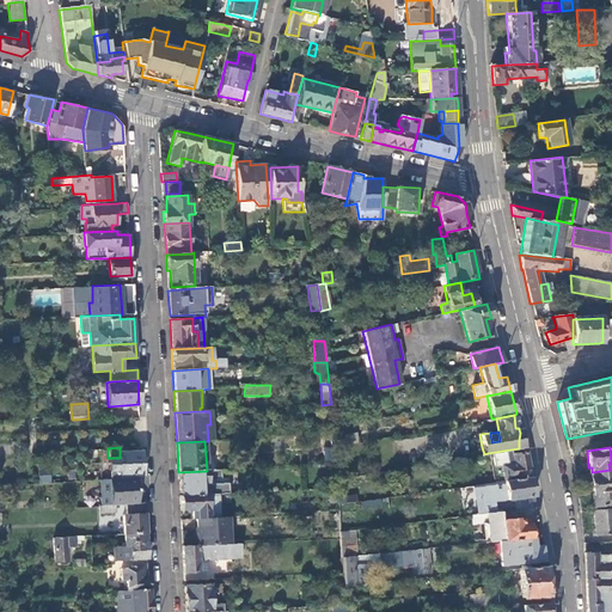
[(108,458),(108,448),(99,448),(101,479),(109,478),(108,458)]
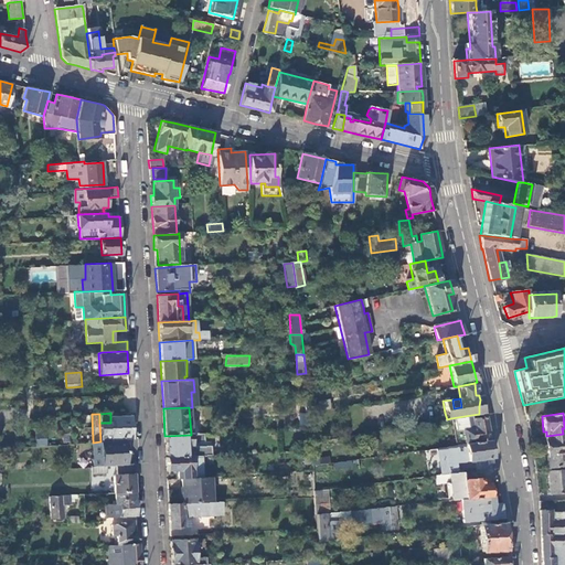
[(299,428),(308,427),(308,414),(298,414),(299,428)]
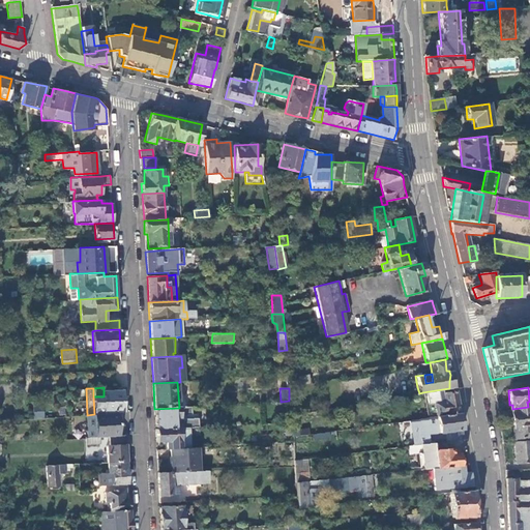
[(124,411),(122,389),(104,390),(104,396),(93,396),(94,414),(106,414),(106,413),(105,412),(124,411)]
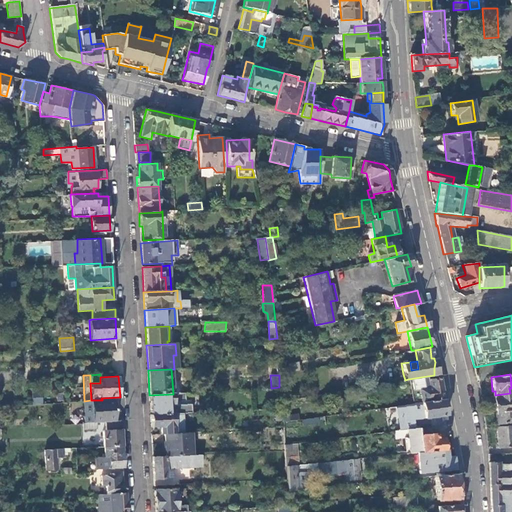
[(427,376),(408,379),(411,392),(419,390),(429,388),(427,381),(428,380),(427,376)]
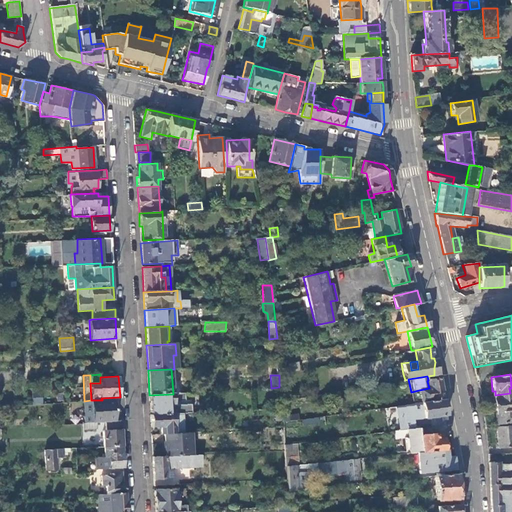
[(441,388),(439,378),(428,380),(427,381),(429,388),(419,390),(421,402),(443,399),(441,388)]
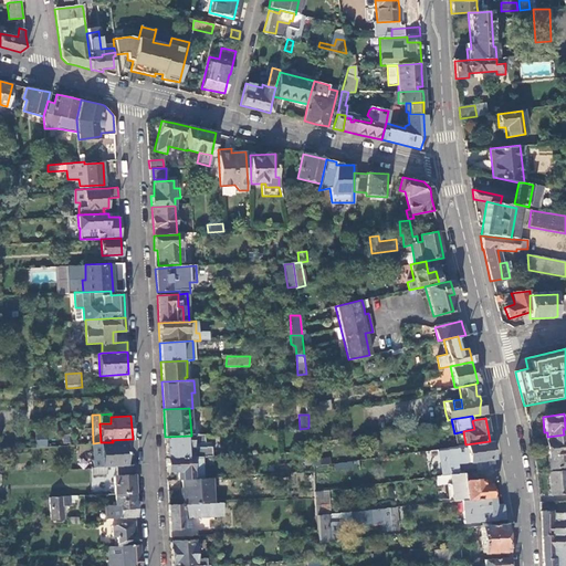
[(301,430),(303,451),(311,450),(308,429),(301,430)]
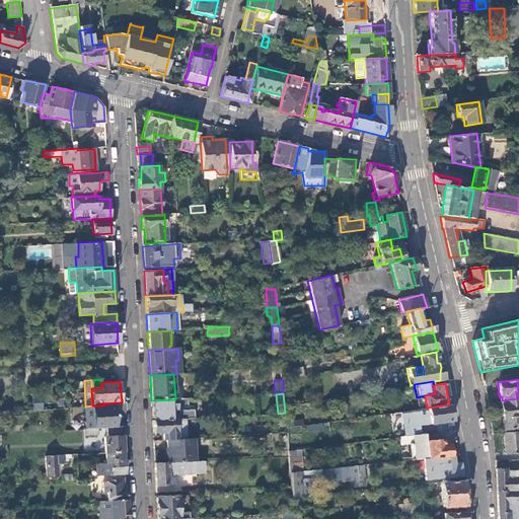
[(425,395),(417,397),(419,409),(427,408),(425,395)]
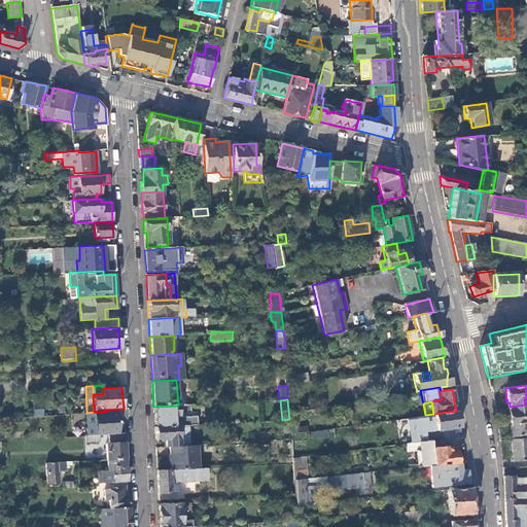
[(188,405),(178,406),(153,407),(154,426),(164,425),(164,427),(184,426),(197,426),(196,417),(189,417),(188,405)]
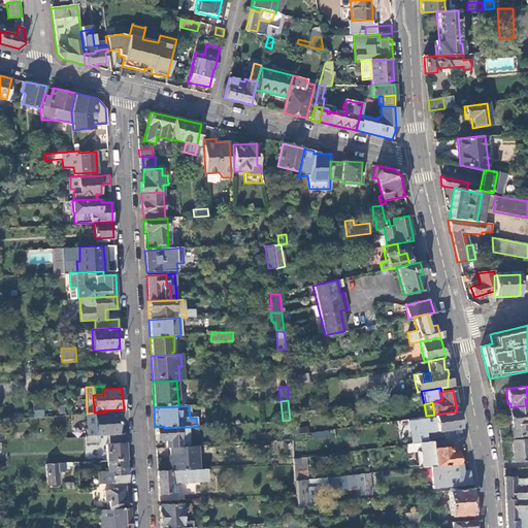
[(527,409),(526,410),(526,405),(510,407),(512,413),(508,413),(512,438),(527,435),(527,409)]
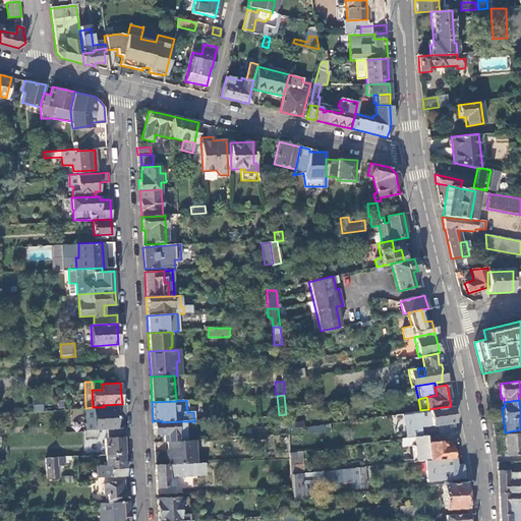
[(117,427),(116,406),(104,406),(104,407),(93,407),(85,408),(84,408),(87,429),(98,428),(108,428),(117,427)]
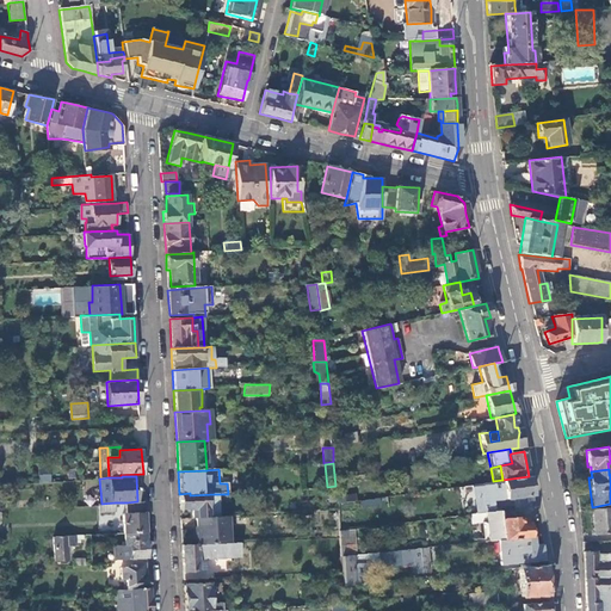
[(529,476),(503,480),(493,481),(481,483),(481,486),(471,487),(471,494),(475,494),(477,513),(485,512),(494,511),(491,491),(504,488),(505,499),(532,494),(530,483),(529,476)]
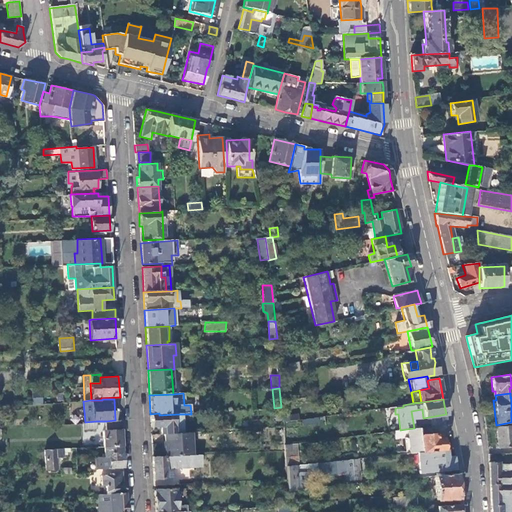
[(179,414),(159,415),(150,416),(151,430),(159,429),(159,436),(163,436),(181,434),(179,414)]
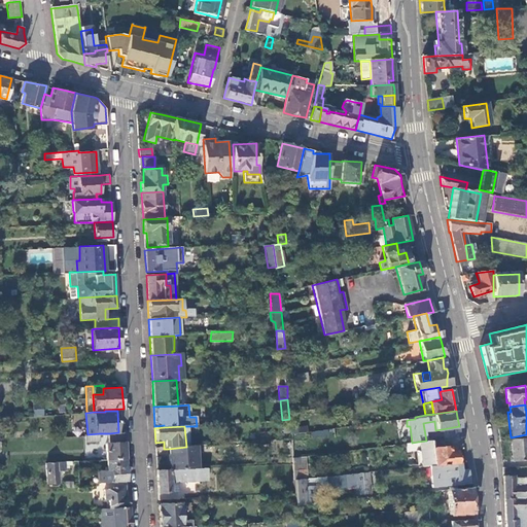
[(461,436),(460,429),(446,431),(446,432),(447,437),(461,436)]
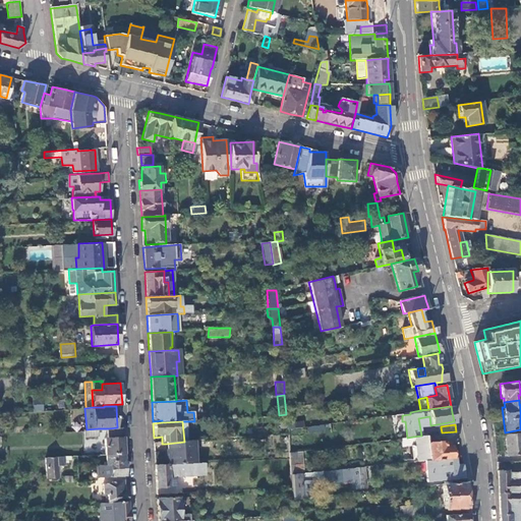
[(124,453),(123,427),(117,427),(108,428),(108,438),(105,438),(106,454),(124,453)]
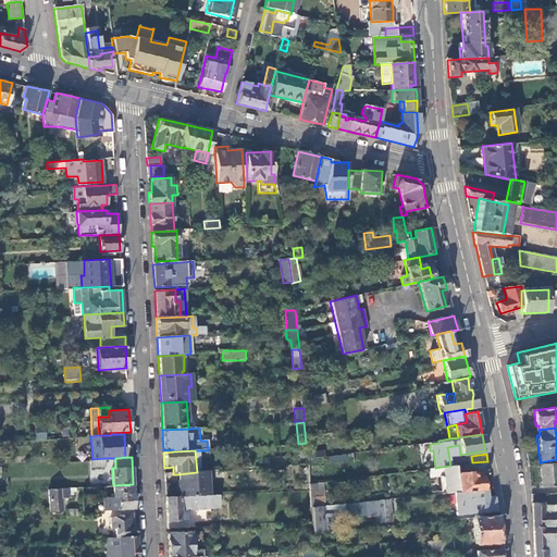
[(556,463),(540,467),(542,490),(556,487),(556,463)]
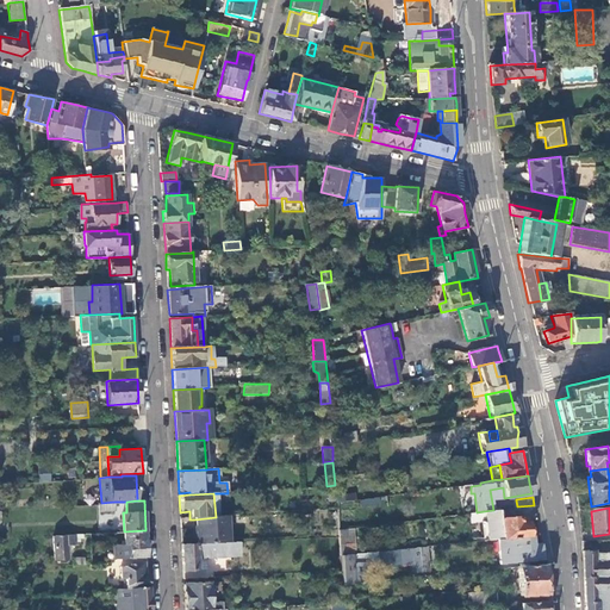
[(498,510),(493,510),(484,511),(485,521),(487,540),(512,537),(529,535),(528,521),(521,522),(521,516),(499,518),(498,510)]
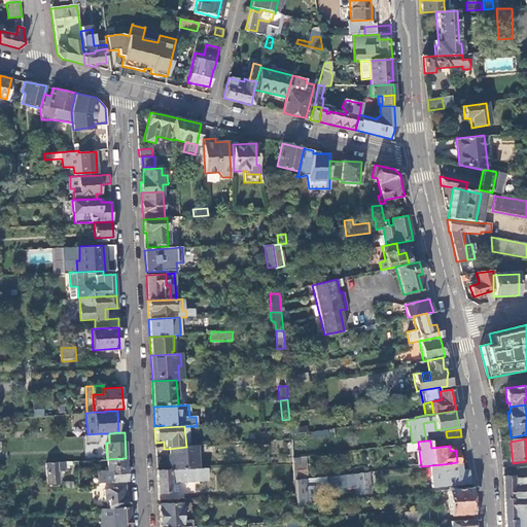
[(407,452),(419,450),(418,442),(412,443),(406,444),(407,452)]
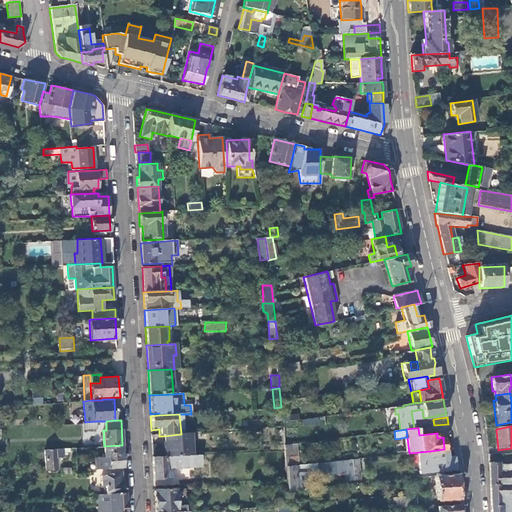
[(190,434),(181,434),(163,436),(164,450),(167,450),(167,458),(191,456),(190,434)]
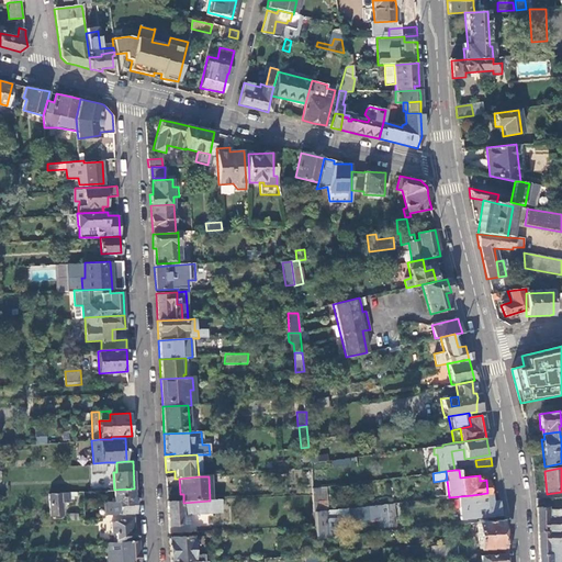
[(327,510),(325,487),(312,490),(313,513),(327,510)]
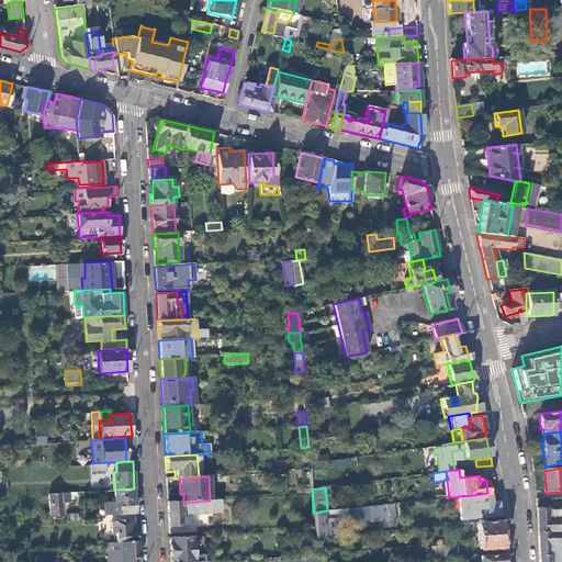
[(135,513),(134,489),(114,490),(114,501),(107,501),(104,503),(104,515),(135,513)]
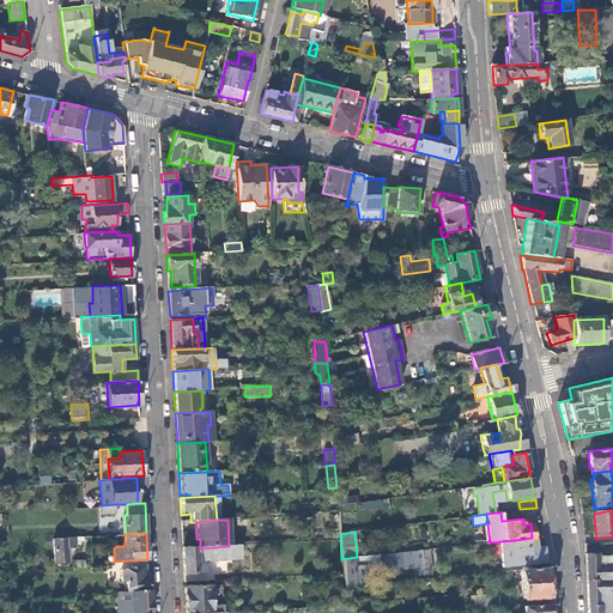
[(84,539),(84,536),(54,538),(55,562),(68,560),(67,546),(76,546),(76,542),(79,542),(79,540),(84,539)]
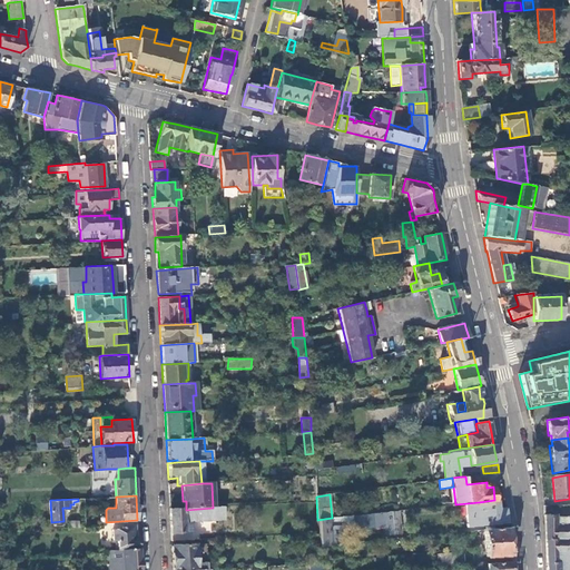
[(498,500),(494,500),(479,502),(479,509),(469,510),(470,519),(481,518),(481,523),(492,522),(493,524),(508,522),(507,519),(505,508),(499,509),(498,500)]
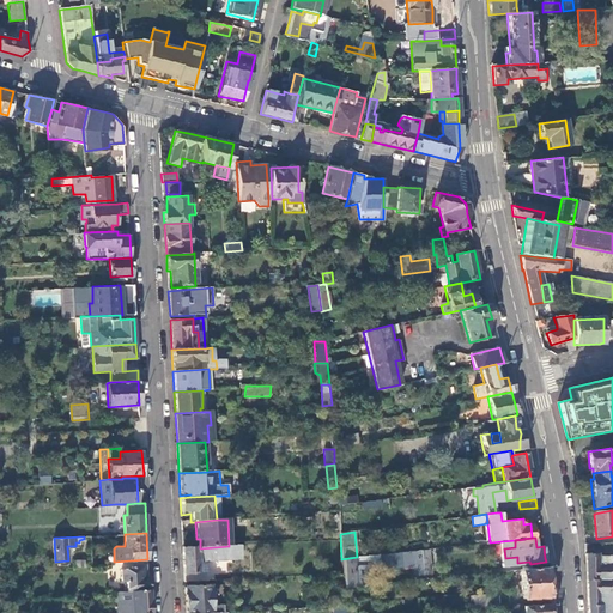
[(198,548),(182,548),(183,576),(207,575),(207,563),(241,560),(240,546),(229,546),(200,548),(198,548)]
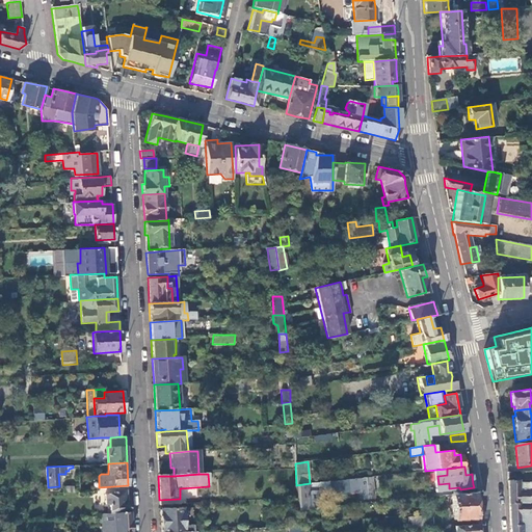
[(373,499),(371,477),(364,478),(367,500),(373,499)]
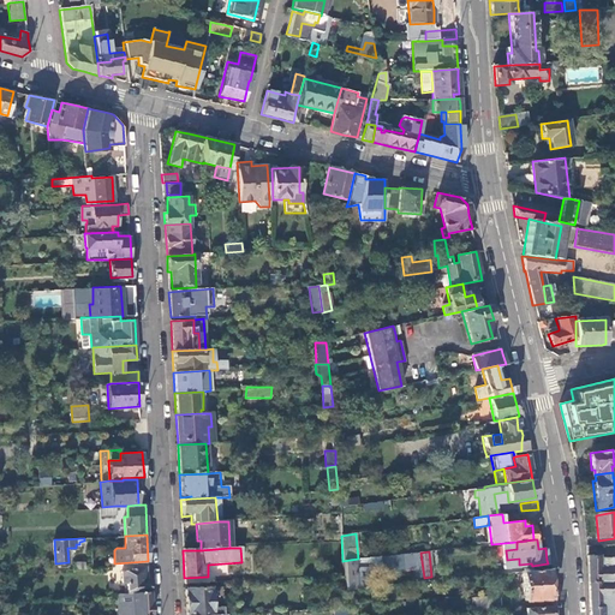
[(402,554),(404,569),(413,568),(415,579),(424,578),(421,553),(402,554)]
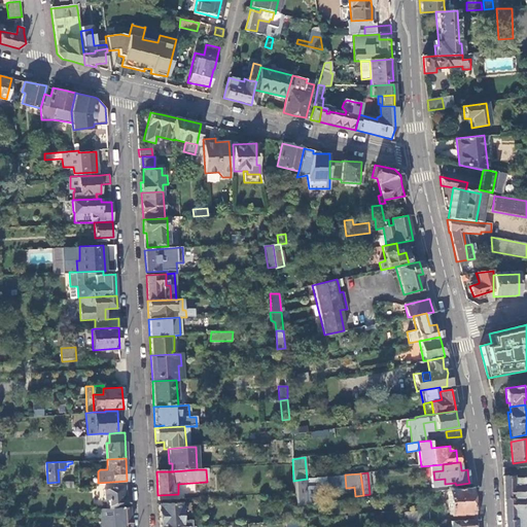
[(521,476),(503,477),(504,484),(504,499),(526,498),(526,486),(521,487),(521,476)]
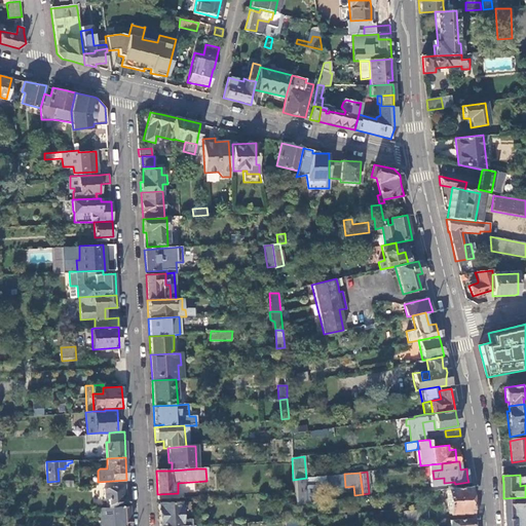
[(310,478),(306,478),(293,480),(295,505),(305,504),(303,484),(311,483),(310,478)]
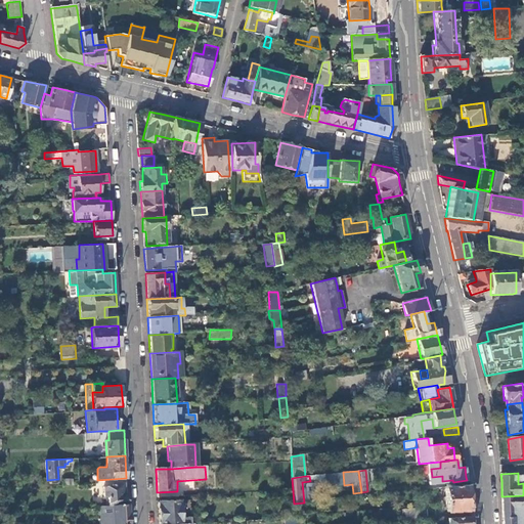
[(128,504),(127,493),(124,493),(124,482),(113,483),(113,486),(104,486),(104,494),(108,494),(108,501),(100,501),(100,505),(128,504)]
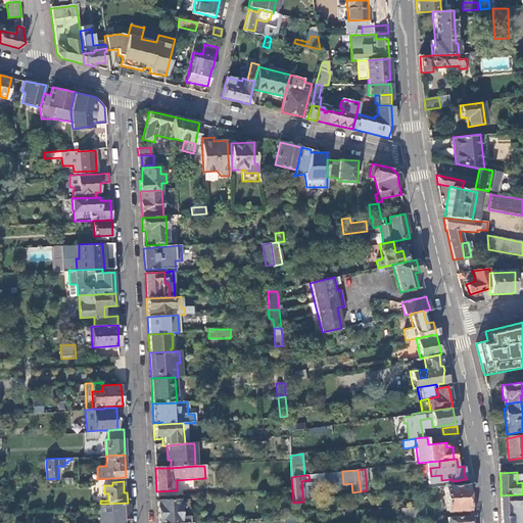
[(467,493),(466,483),(443,486),(446,511),(468,509),(467,493)]
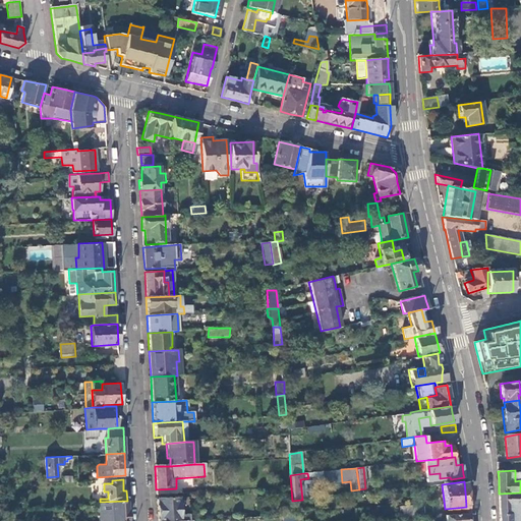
[(520,504),(520,493),(499,494),(500,506),(500,520),(511,520),(512,514),(510,514),(509,505),(520,504)]
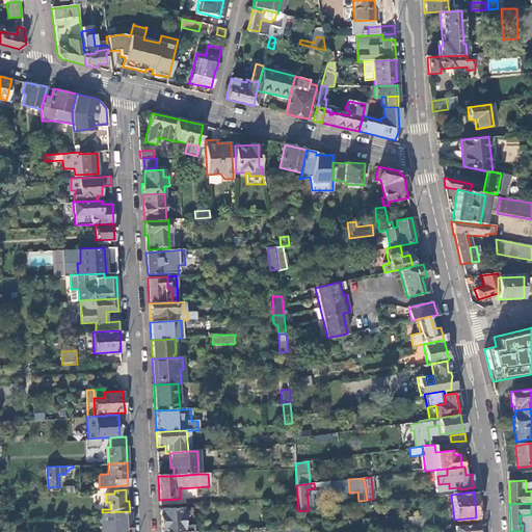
[(183,509),(160,510),(161,531),(192,531),(192,526),(184,527),(183,509)]
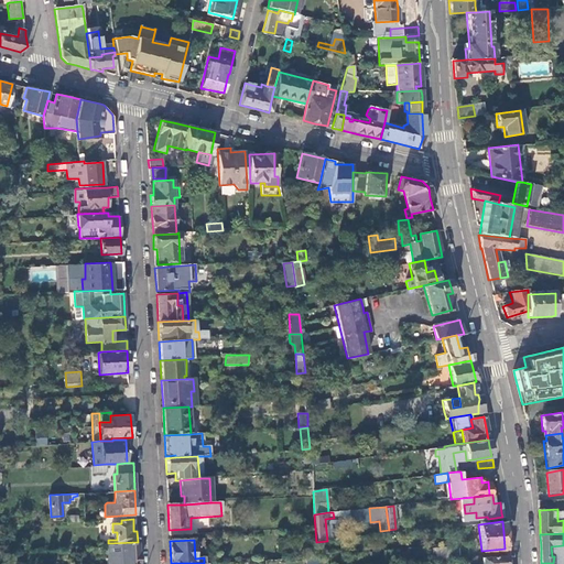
[(138,563),(138,542),(108,543),(108,563),(138,563)]
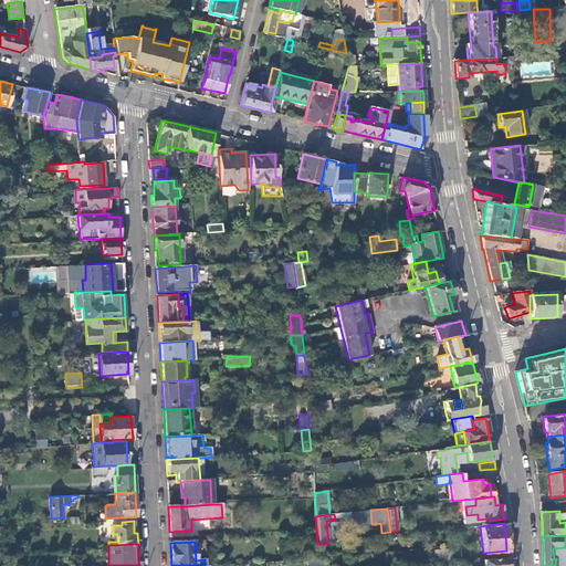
[(443,554),(438,554),(438,562),(461,559),(460,548),(443,549),(443,554)]
